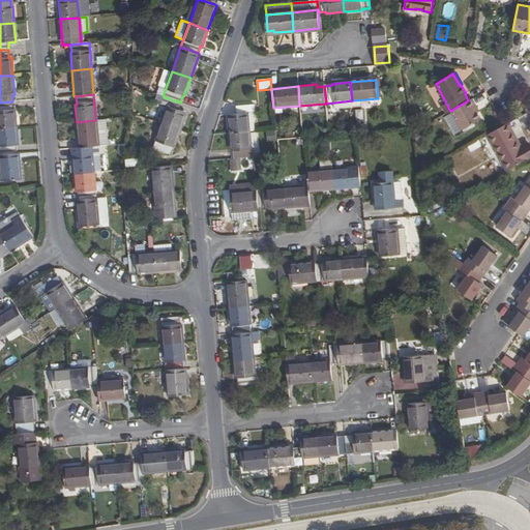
[(167,106),(162,122),(180,129),(186,113),(177,110),(180,102),(163,96),(160,104),(167,106)]
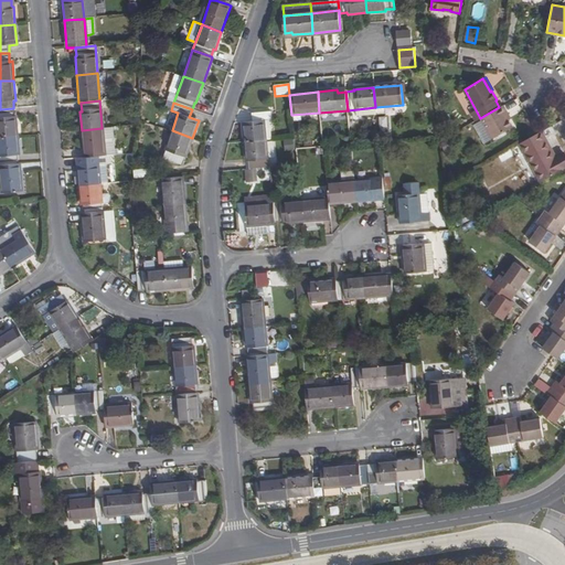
[(499,107),(480,118),(492,139),(512,127),(505,114),(508,113),(503,105),(499,107)]
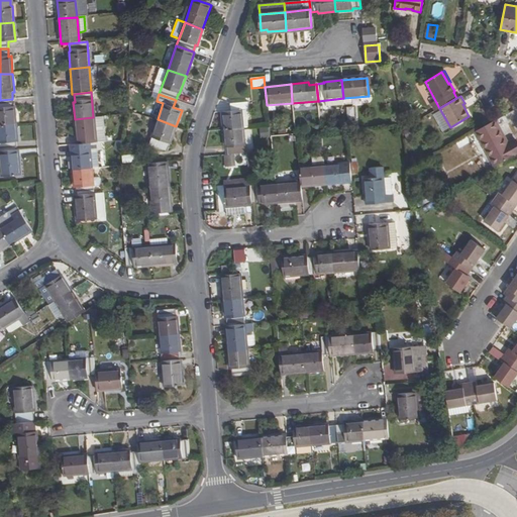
[(0,100),(0,125),(16,124),(15,107),(13,107),(12,99),(0,100)]
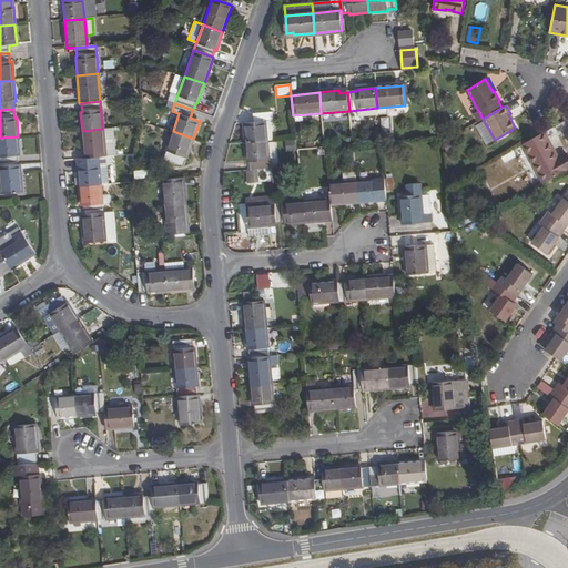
[(244,124),(245,143),(266,142),(265,122),(272,122),(271,113),(253,115),(253,123),(244,124)]
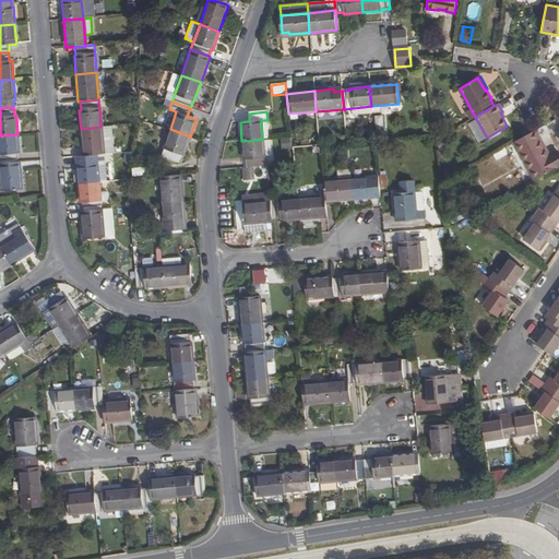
[(81,129),(83,156),(84,156),(103,154),(100,127),(81,129)]
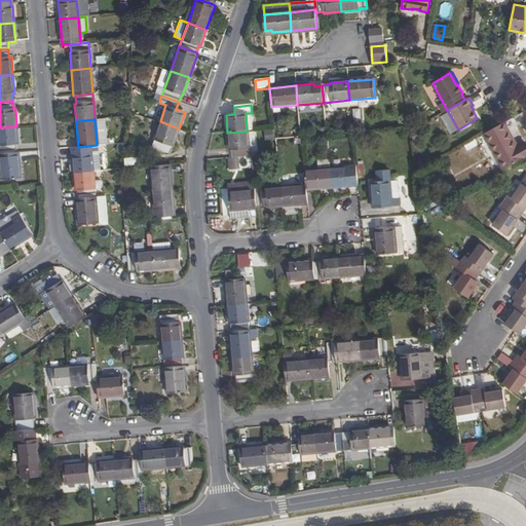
[(160,121),(150,147),(167,153),(170,146),(172,147),(179,128),(160,121)]
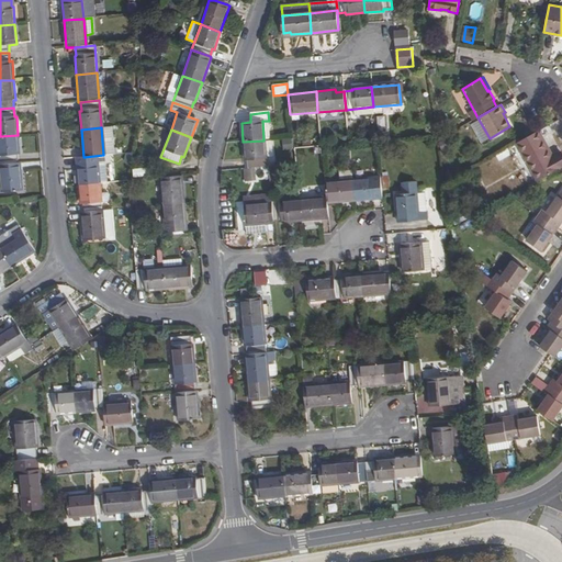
[(535,133),(517,143),(538,181),(561,167),(561,159),(559,154),(553,157),(538,131),(535,133)]
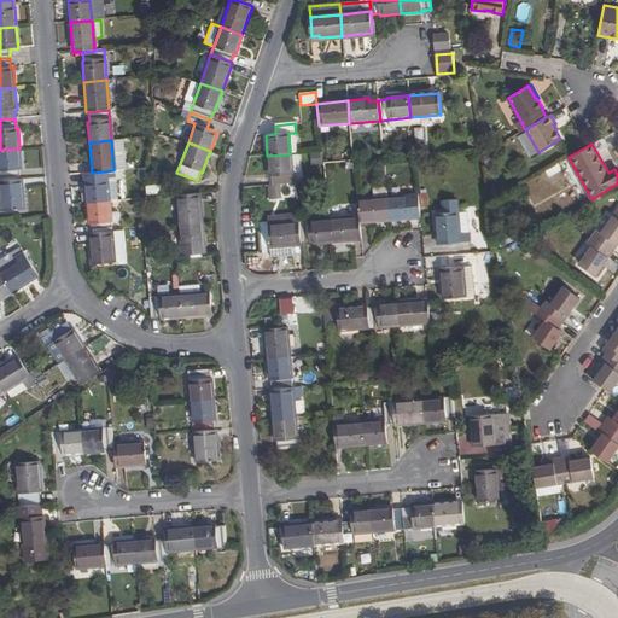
[(0,150),(0,180),(21,179),(19,170),(22,170),(19,149),(0,150)]
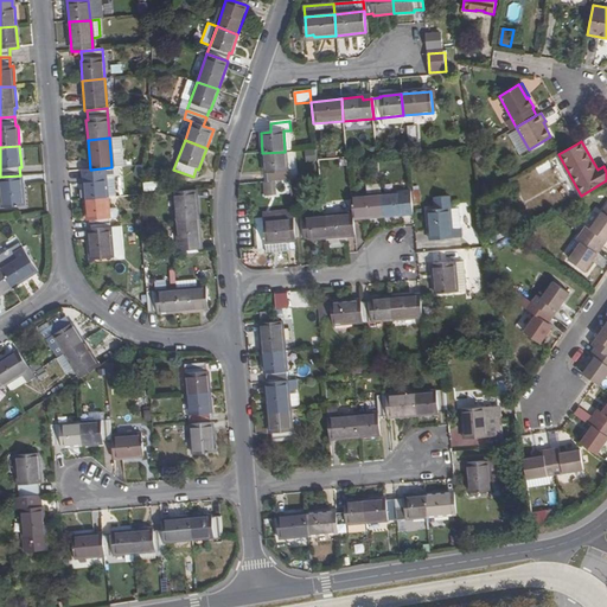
[(307,161),(319,161),(318,148),(307,149),(307,161)]
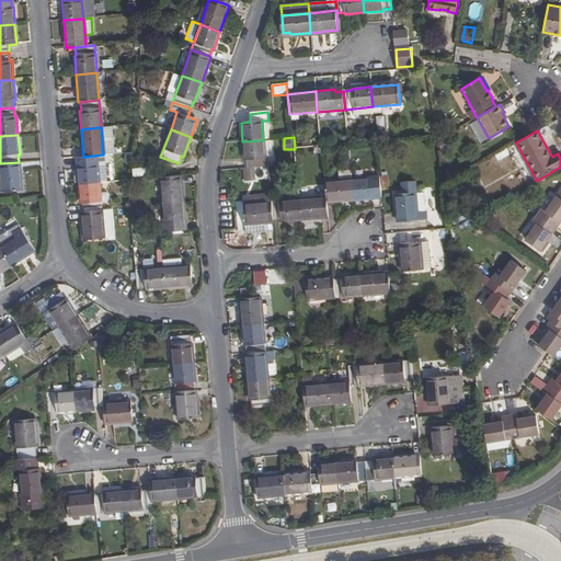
[(247,161),(247,169),(265,168),(263,140),(242,141),(244,161),(247,161)]
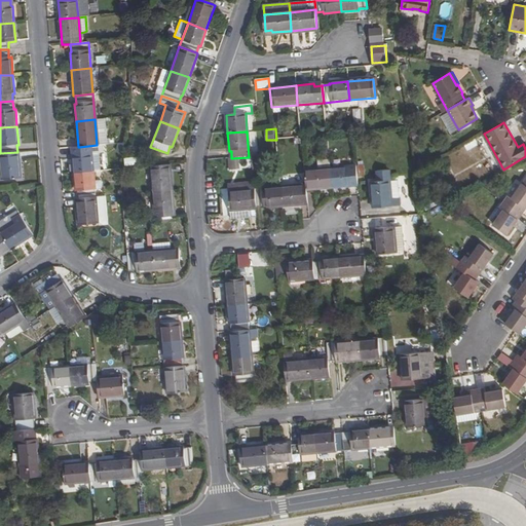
[(72,155),(74,173),(92,172),(90,153),(98,153),(97,145),(79,147),(80,154),(72,155)]
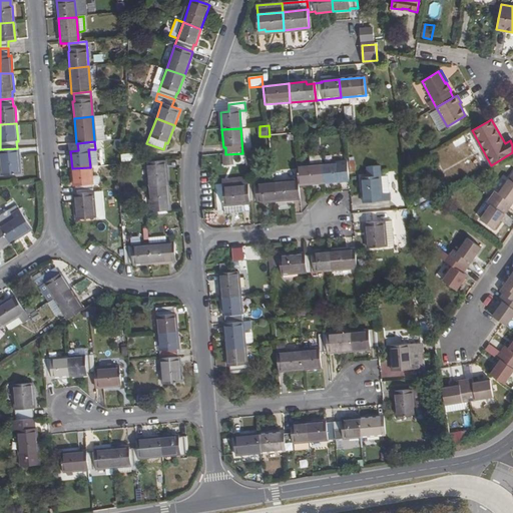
[(0,149),(0,153),(2,175),(21,174),(19,148),(17,148),(0,149)]
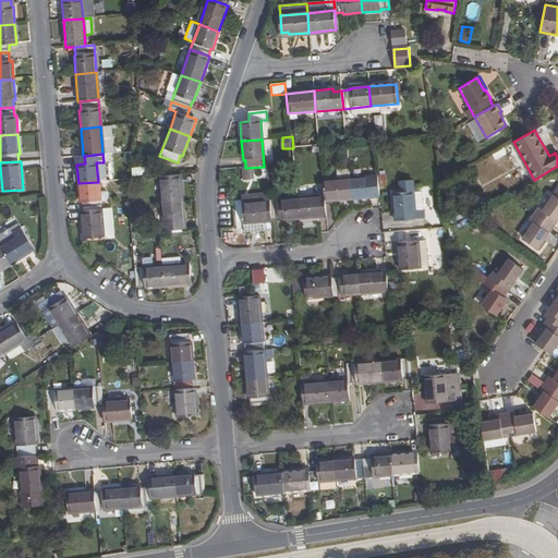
[(159,176),(162,204),(182,202),(180,174),(159,176)]
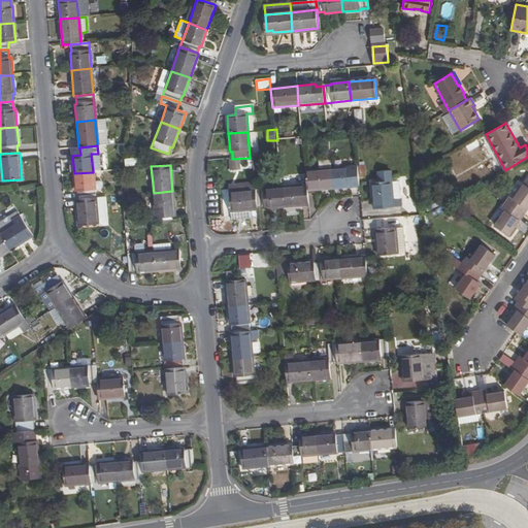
[(332,170),(334,189),(352,188),(351,185),(360,185),(358,167),(332,170)]
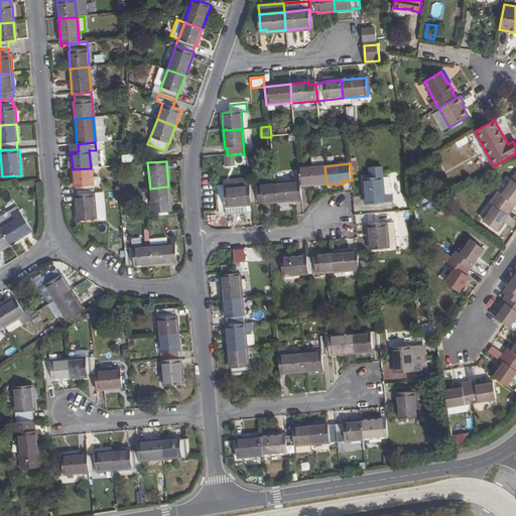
[(300,182),(300,184),(307,183),(308,185),(327,184),(325,166),(298,167),(300,182)]
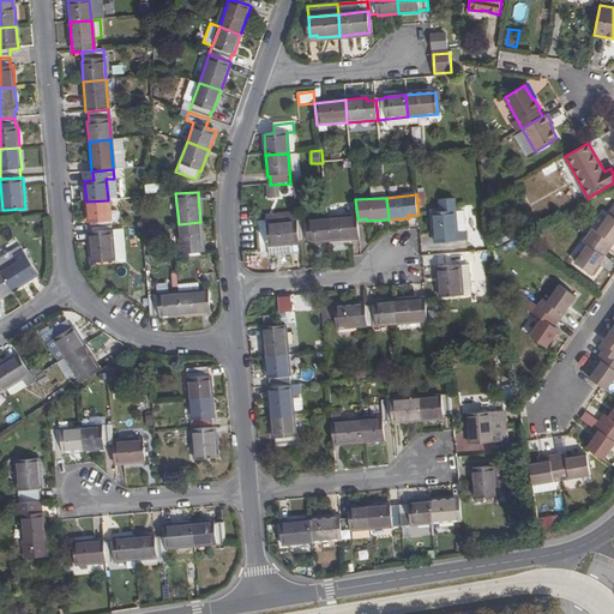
[(89,223),(90,232),(110,230),(108,200),(86,202),(88,223),(89,223)]
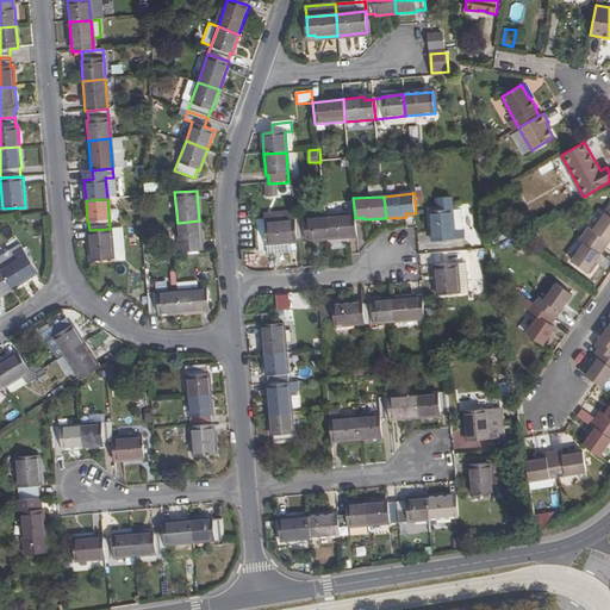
[(589,226),(584,234),(605,249),(609,243),(609,205),(592,230),(589,226)]
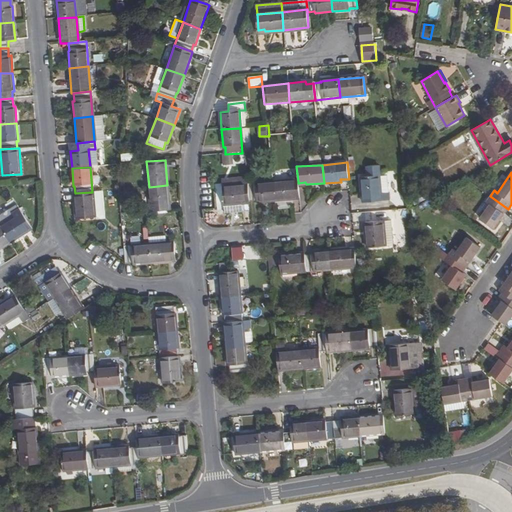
[(361,178),(363,204),(381,202),(379,176),(361,178)]
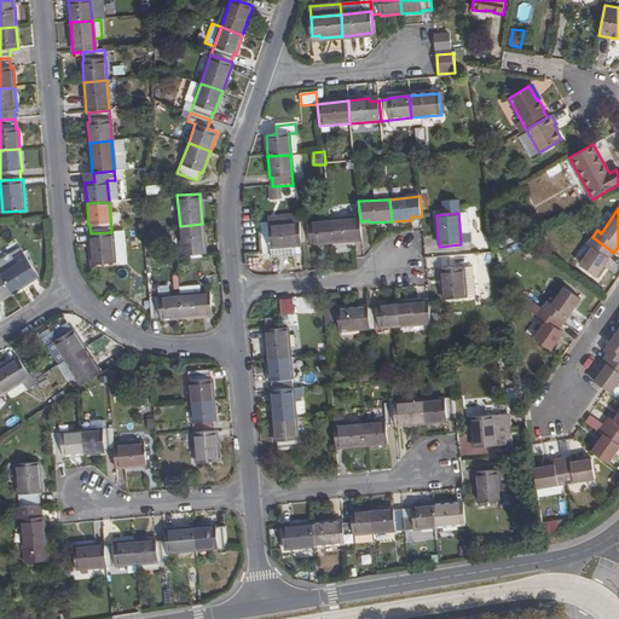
[(299,224),(299,215),(267,218),(268,225),(299,224)]
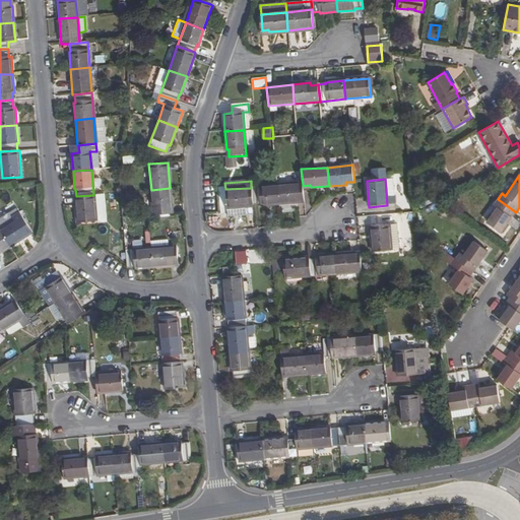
[(276,186),(278,204),(304,202),(303,186),(303,184),(276,186)]
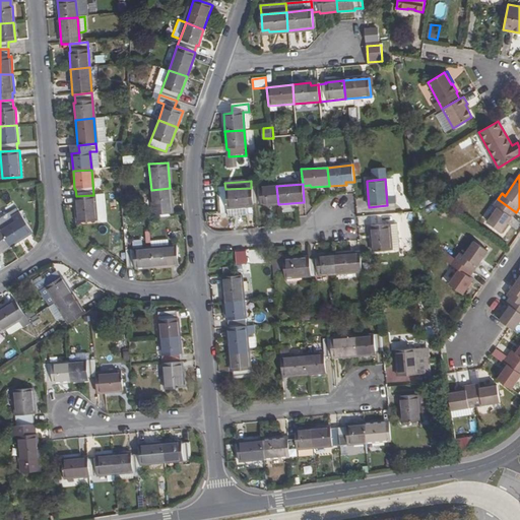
[(251,188),(253,205),(261,204),(261,206),(278,204),(276,186),(251,188)]
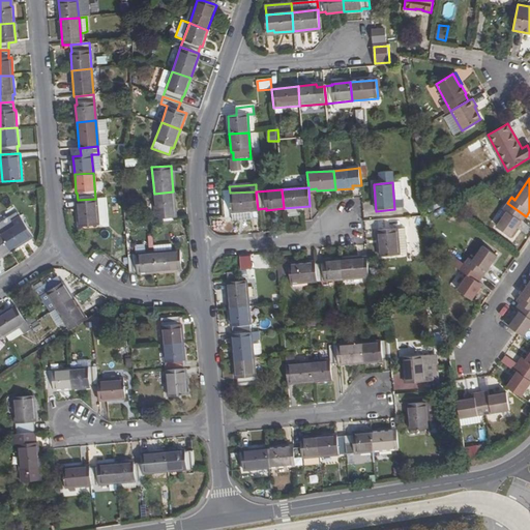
[(154,194),(156,219),(174,218),(173,210),(175,209),(173,192),(154,194)]
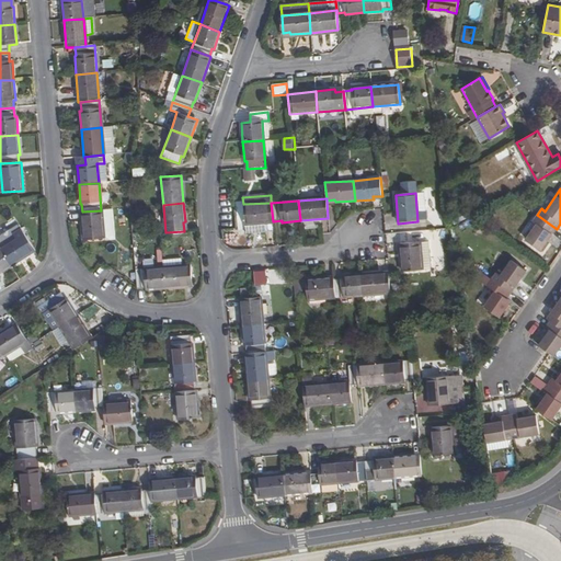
[(243,204),(244,225),(264,224),(273,222),(273,221),(271,203),(243,204)]
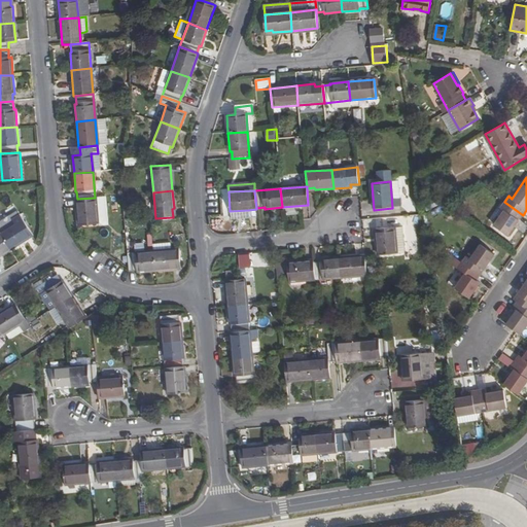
[(76,199),(78,226),(97,224),(95,198),(77,199),(76,199)]
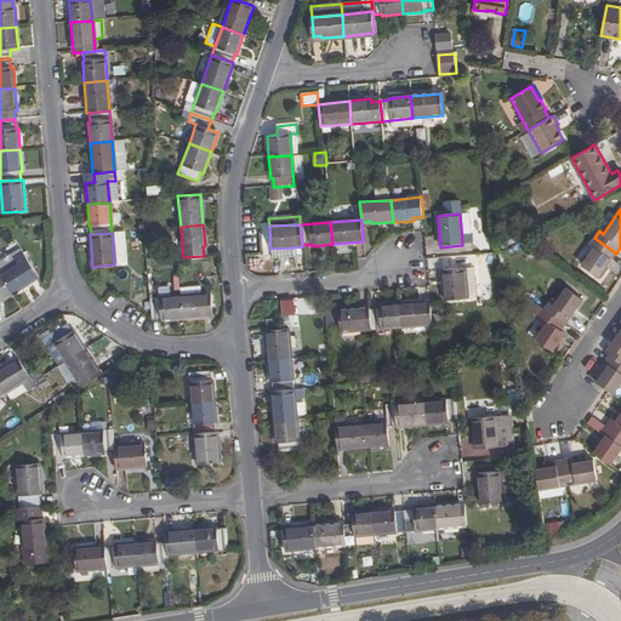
[(593,248),(581,265),(599,278),(616,254),(594,238),(590,244),(593,248)]
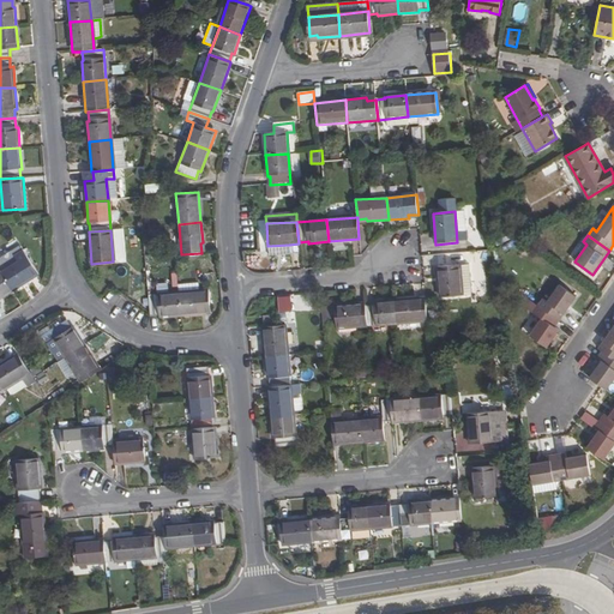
[(289,253),(289,245),(268,246),(269,254),(289,253)]
